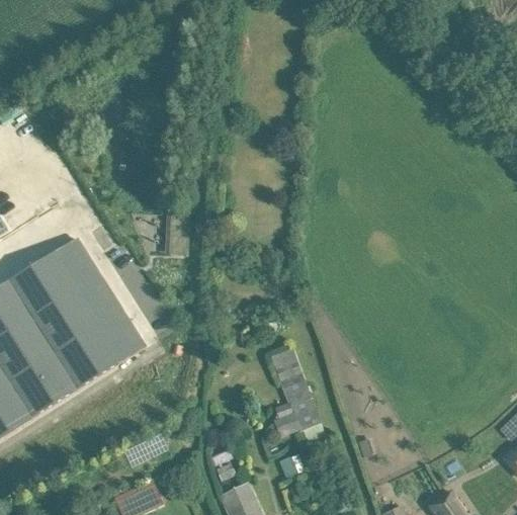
[(169,216),(168,252),(186,253),(187,216),(169,216)]
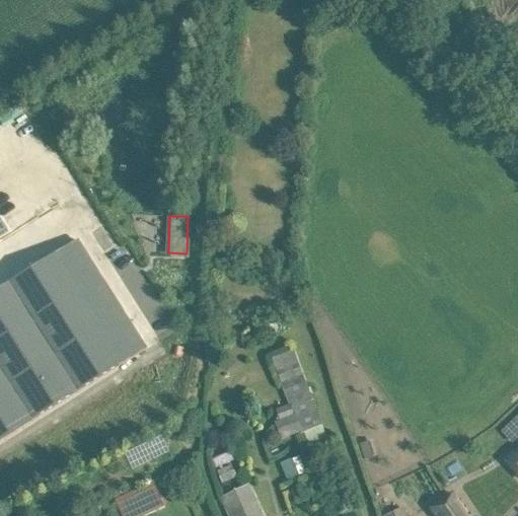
[(0,438),(146,347),(78,238),(0,287),(0,438)]
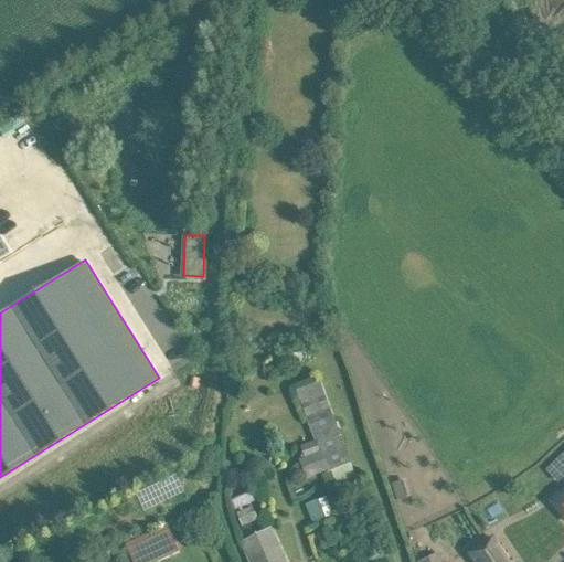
[(299,443),(305,458),(319,453),(326,470),(330,468),(350,462),(318,380),(294,389),(312,437),(299,443)]
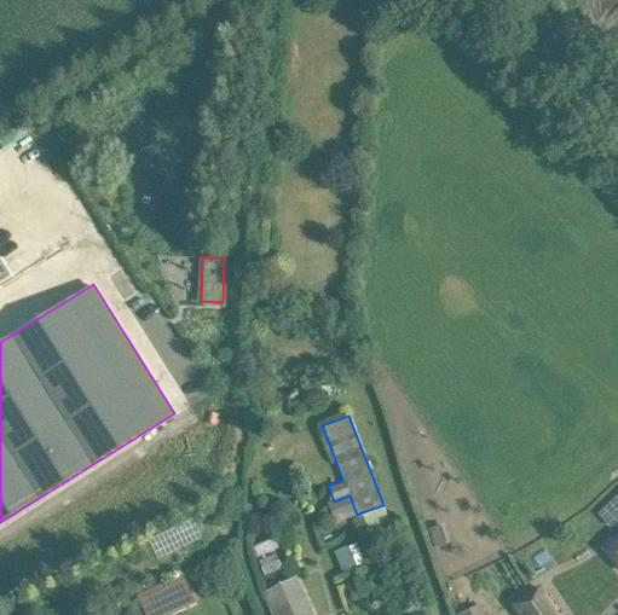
[(617,491),(598,511),(610,524),(617,515),(617,491)]
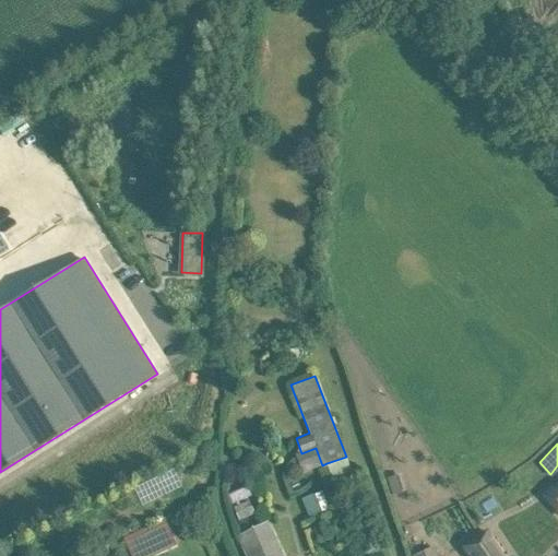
[(134,481),(141,499),(183,485),(177,466),(134,481)]
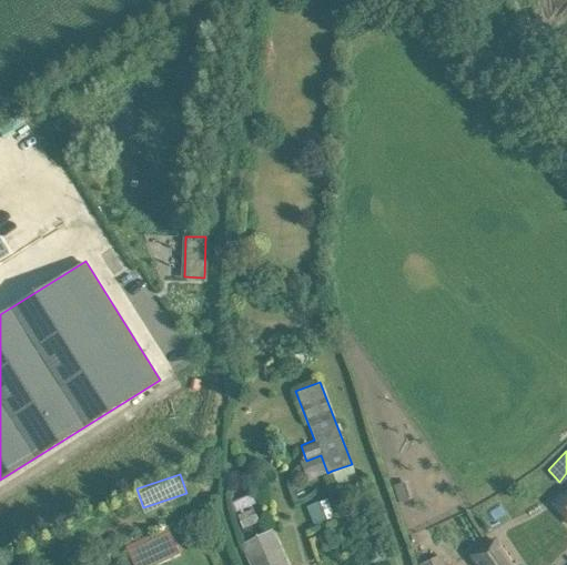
[(259,521),(252,506),(236,513),(242,527),(259,521)]
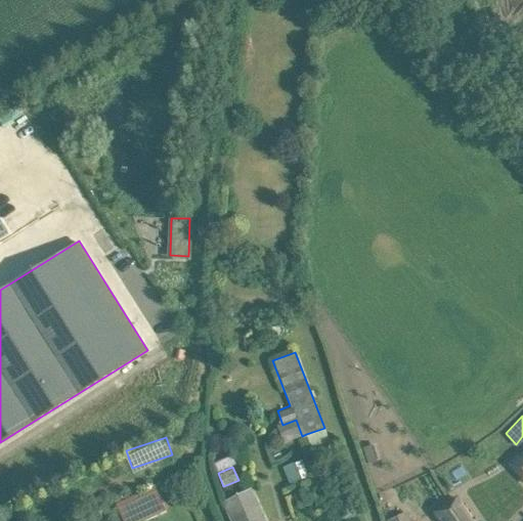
[(265,520),(263,515),(250,487),(221,501),(229,520),(265,520)]
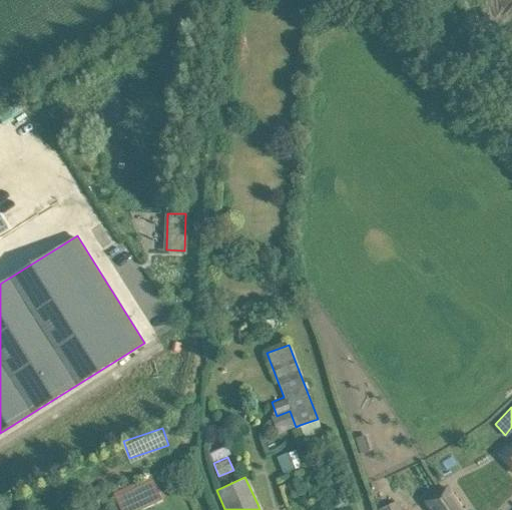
[(135,509),(161,498),(154,481),(115,499),(120,509),(135,509)]
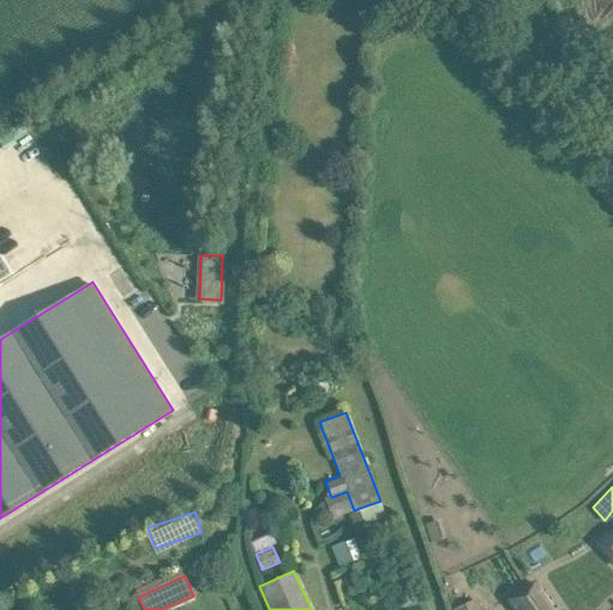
[(509,598),(517,609),(554,609),(535,580),(509,598)]
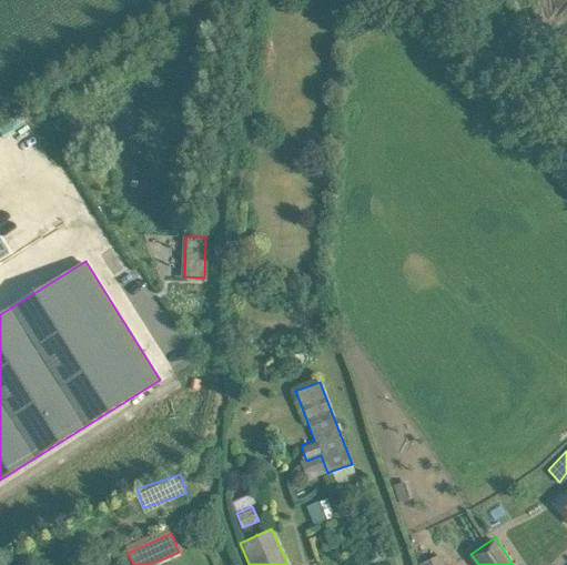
[(445,564),(439,552),(418,562),(419,564),(445,564)]
